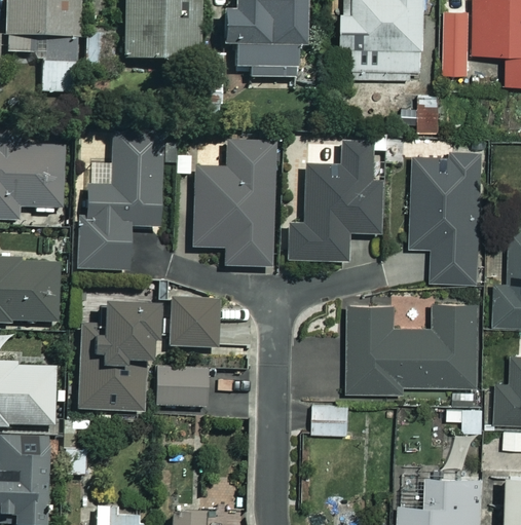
[(6,0),(6,52),(43,52),(43,90),(80,90),(79,0),(6,0)]
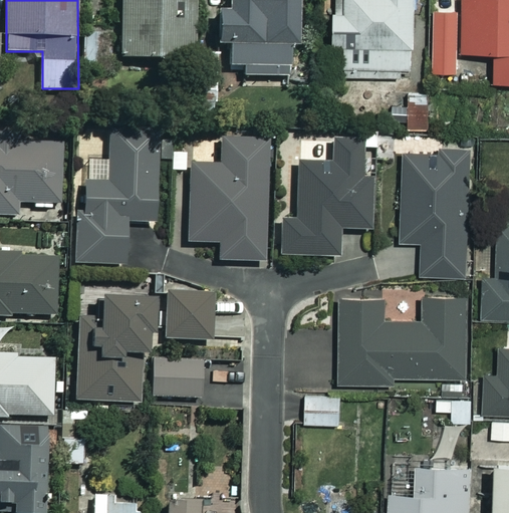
[(122,0),(121,56),(191,57),(191,0),(122,0)]
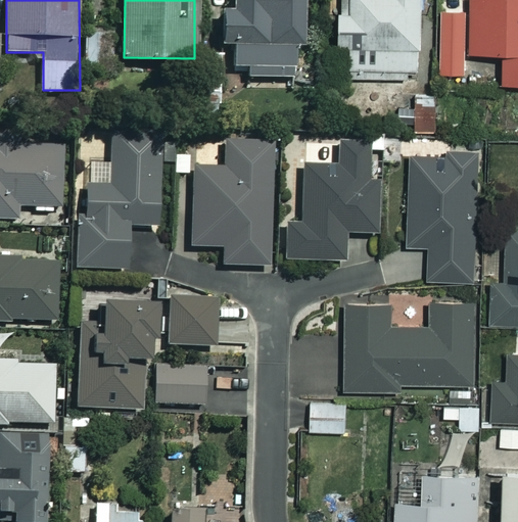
[(233,0),(234,9),(220,9),(221,43),(234,43),(234,65),(249,65),(249,77),(297,76),(296,43),(307,43),(305,0),(233,0)]
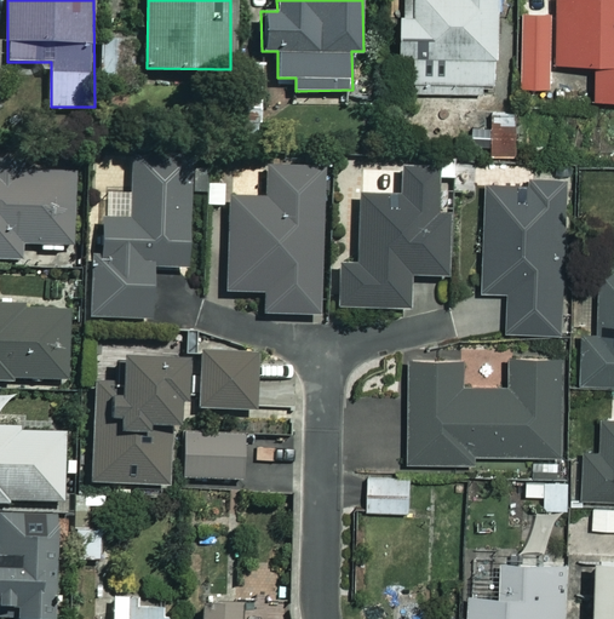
[(417,53),(418,91),(503,89),(499,0),(408,0),(409,13),(402,13),(402,53),(417,53)]
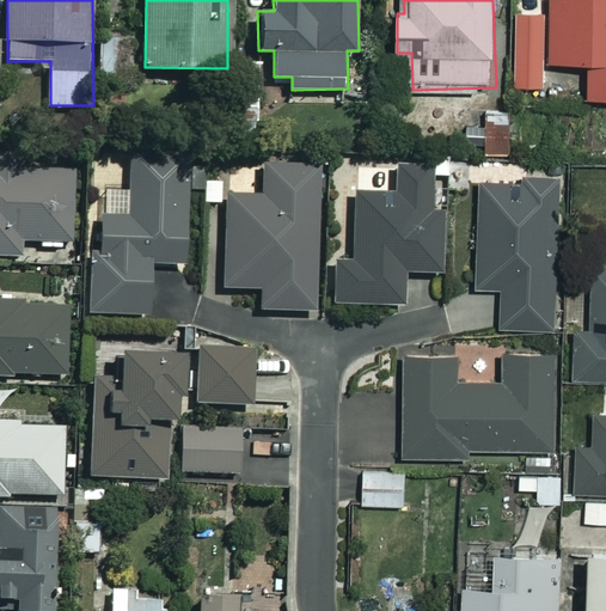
[(551,0),(552,11),(519,12),(519,81),(549,81),(549,60),(589,60),(591,97),(605,96),(605,0),(551,0)]
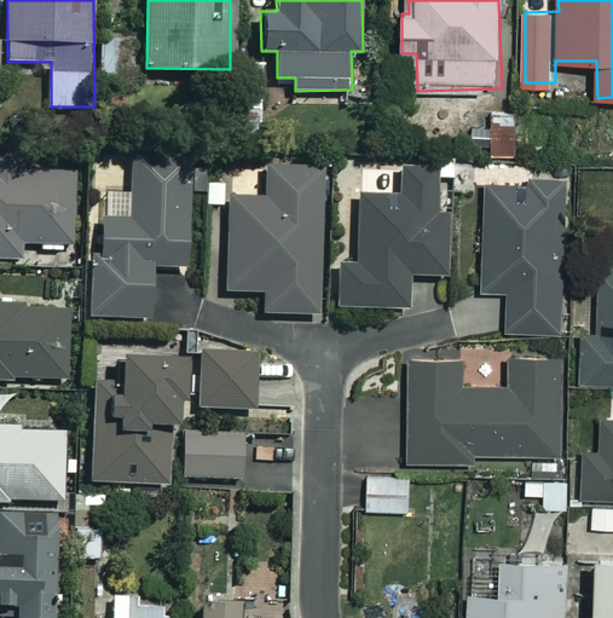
[(140,39),(108,40),(109,93),(142,93),(140,39)]
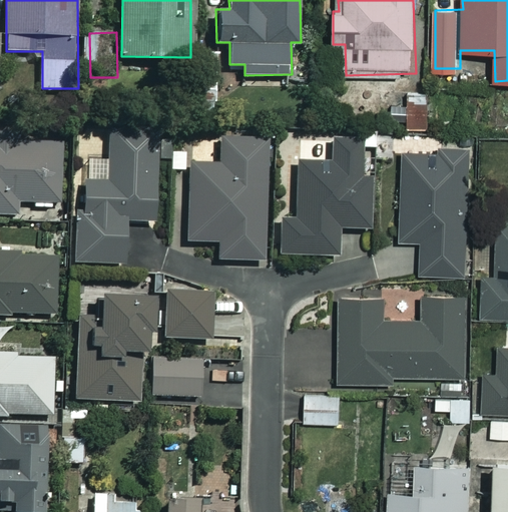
[(226,54),(199,53),(198,91),(224,92),(226,54)]
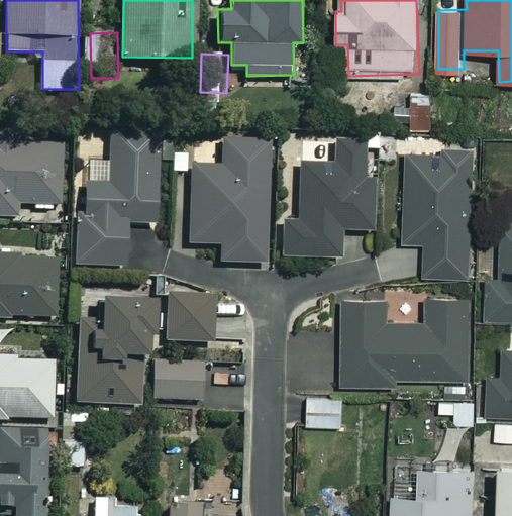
[(156,130),(113,130),(112,184),(85,183),(85,213),(78,213),(77,265),(126,266),(126,222),(154,222),(156,130)]
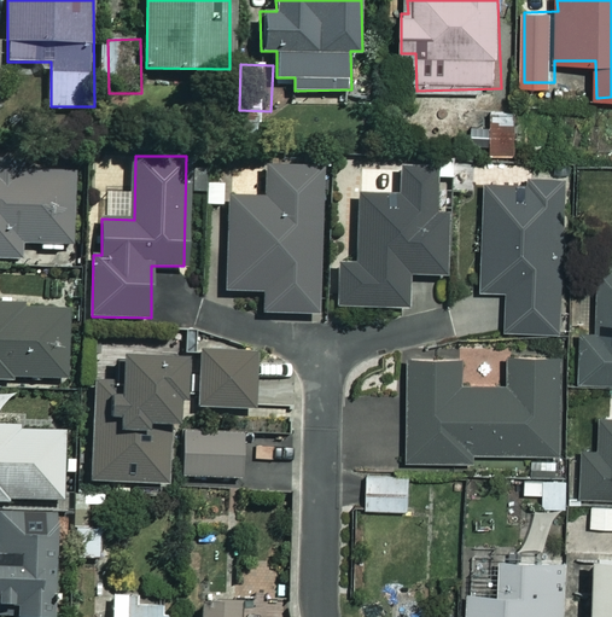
[(76,168),(0,164),(0,256),(22,258),(23,242),(73,244),(76,168)]
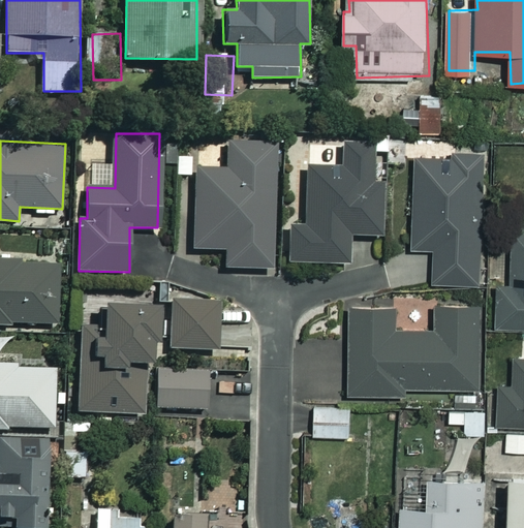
[(276,143),(227,142),(227,169),(196,168),(194,248),(227,249),(226,268),(273,269),(276,143)]
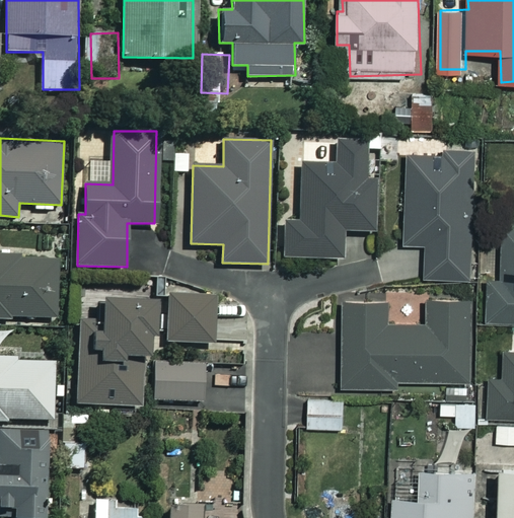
[(366,180),(366,140),(337,141),(337,164),(299,164),(299,222),(283,222),(283,259),(343,257),(343,231),(377,231),(376,180),(366,180)]
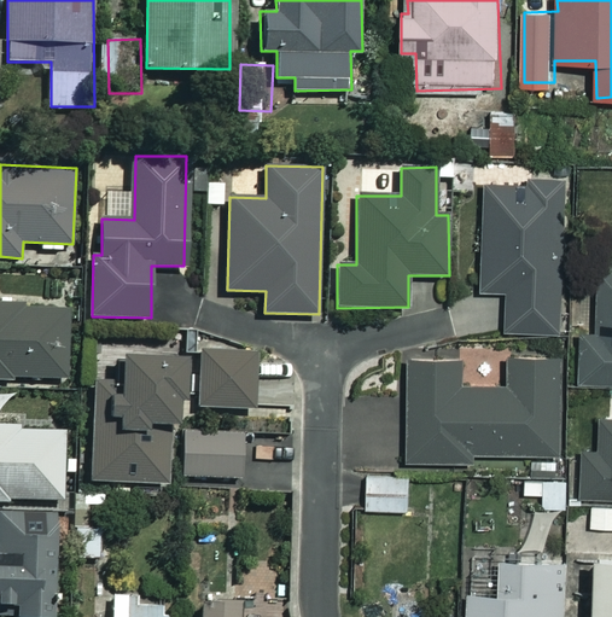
[(561,332),(564,184),(487,181),(484,290),(507,290),(506,331),(561,332)]
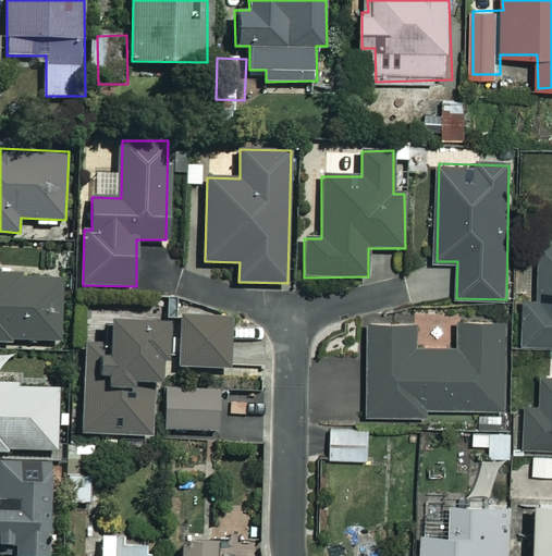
[(551,244),(540,244),(541,299),(525,299),(525,345),(551,344),(551,244)]
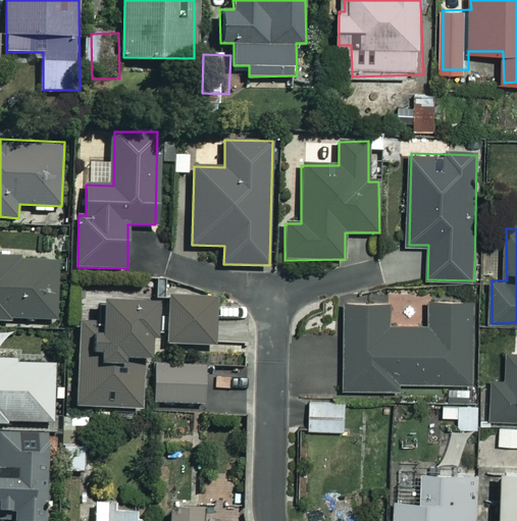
[(58,258),(0,256),(0,318),(56,320),(58,258)]
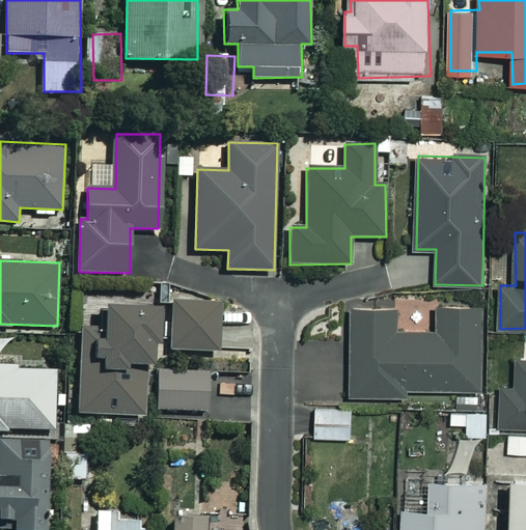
[(220,304),(171,302),(170,349),(219,351),(220,304)]
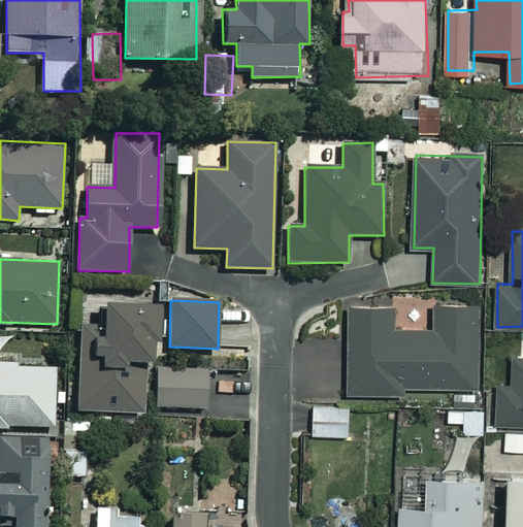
[(394,304),(349,304),(350,393),(405,393),(405,387),(481,386),(481,301),(436,302),(436,328),(394,329),(394,304)]
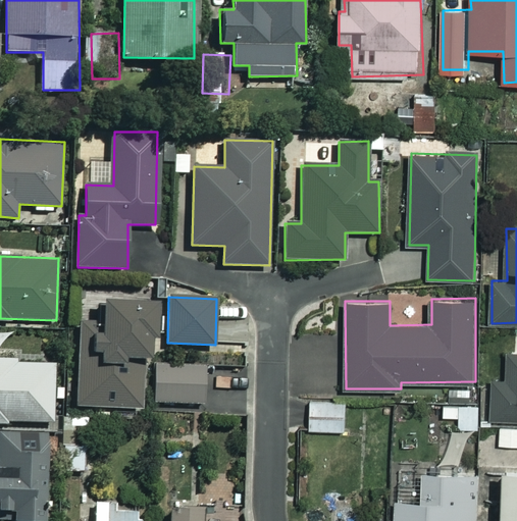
[(122,358),(148,359),(151,304),(100,302),(98,325),(80,324),(75,406),(141,409),(143,367),(122,366),(122,358)]
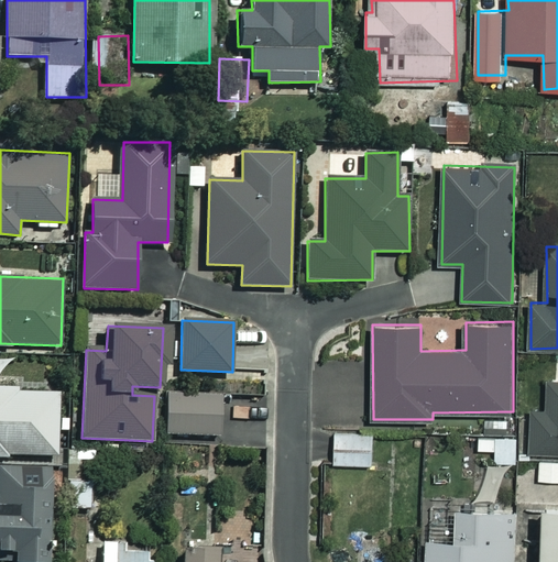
[(557,381),(555,381),(554,411),(534,410),(532,451),(557,452),(557,381)]
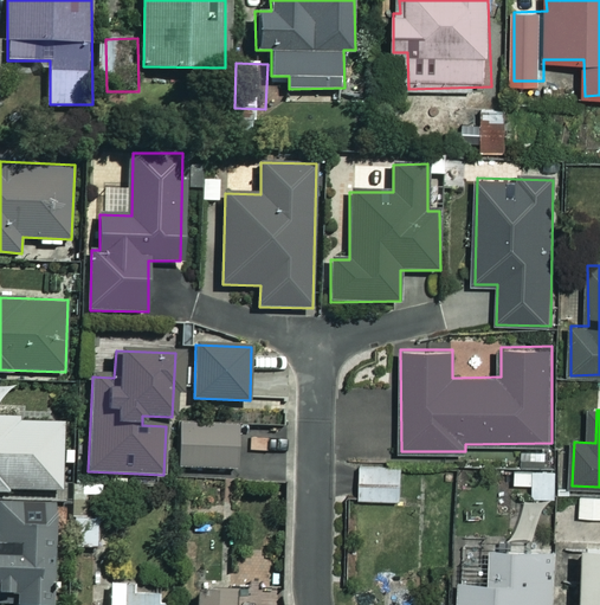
[(0,422),(0,489),(65,489),(64,422),(0,422)]
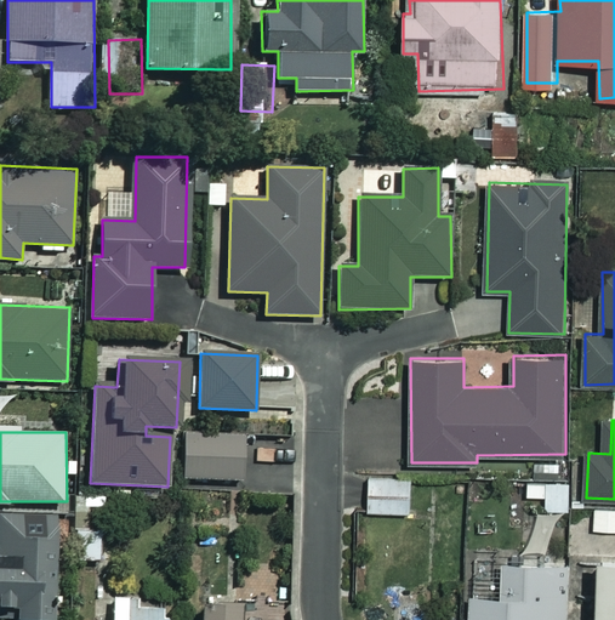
[(246,437),(186,438),(187,479),(248,478),(246,437)]
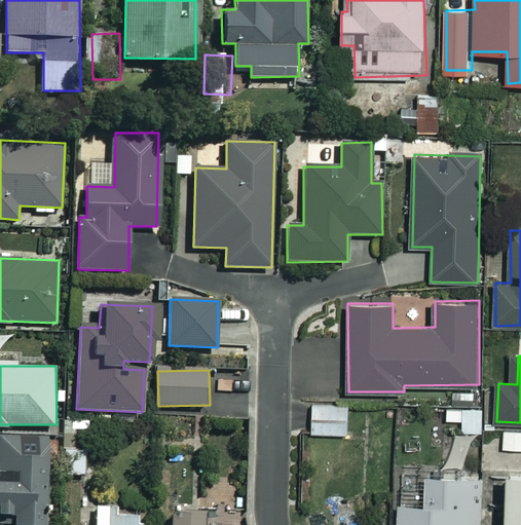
[(352,405),(314,405),(314,433),(352,433),(352,405)]
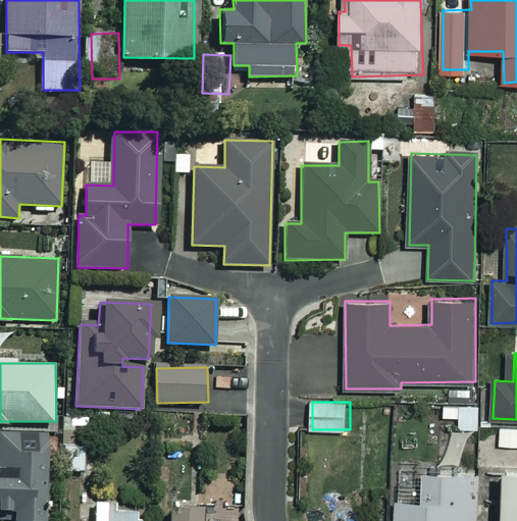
[(480,404),(445,405),(446,418),(461,418),(461,428),(481,427),(480,404)]
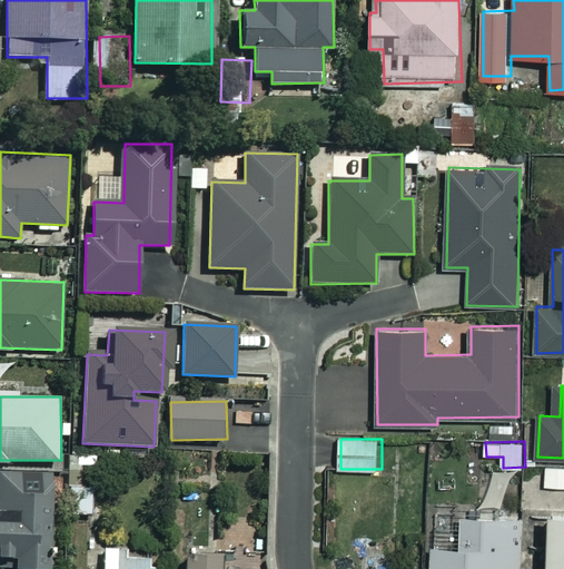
[(35,568),(48,568),(50,471),(0,470),(0,557),(10,558),(10,568),(35,568)]
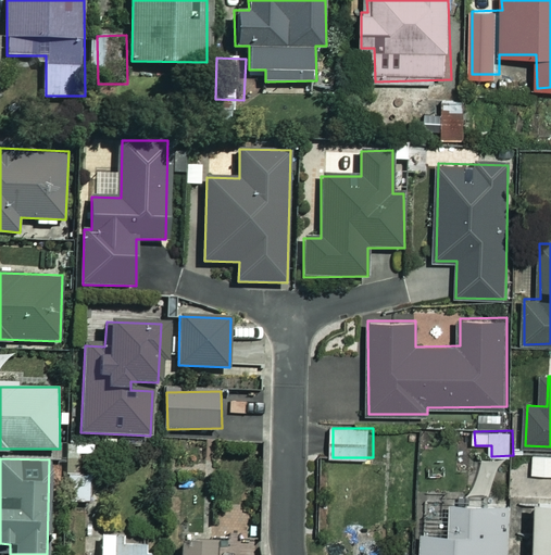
[(95,475),(72,474),(71,501),(92,502),(95,475)]
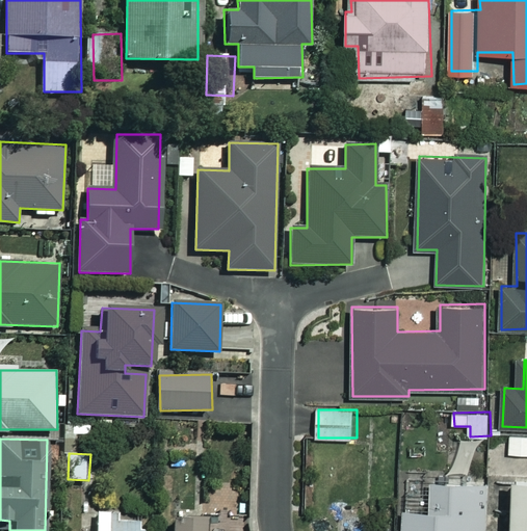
[(526,478),(510,477),(508,530),(526,530),(526,478)]
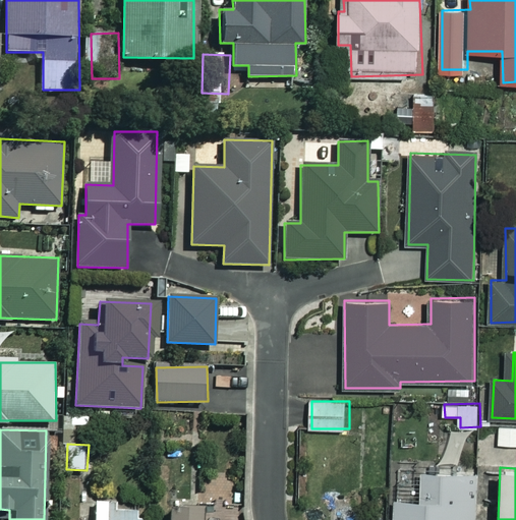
[(476,519),(478,472),(423,471),(422,500),(396,499),(394,519),(476,519)]
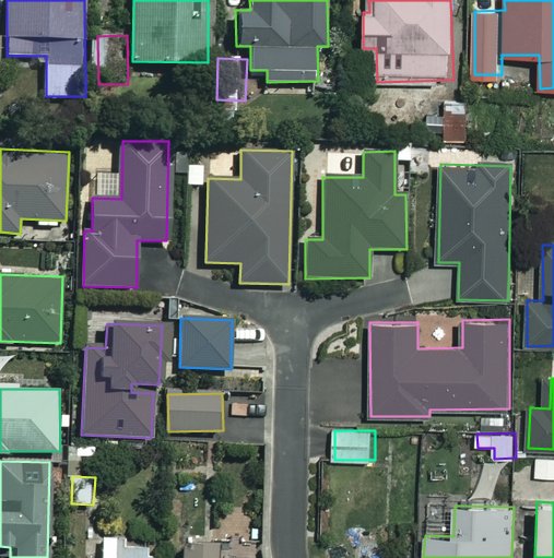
[(144,557),(145,543),(104,543),(103,557),(144,557)]
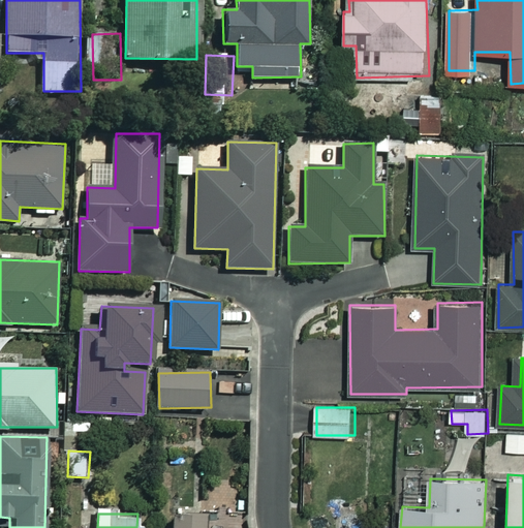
[(207,527),(208,515),(172,514),(171,527),(207,527)]
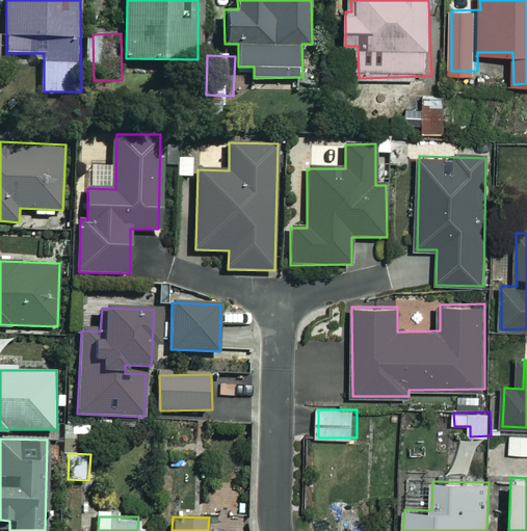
All buildings are outlined.
